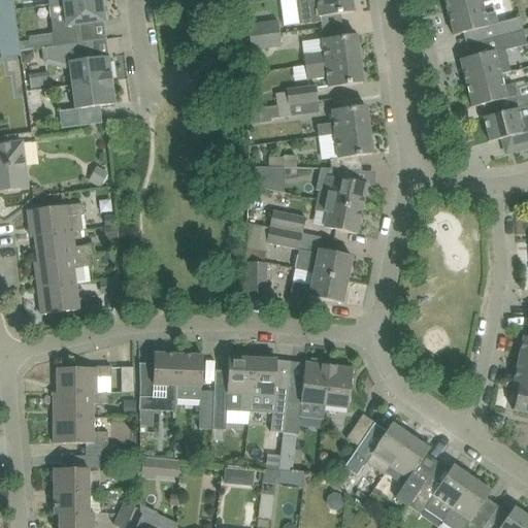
[(12,0),(0,0),(0,58),(20,56),(14,14),(12,0)]
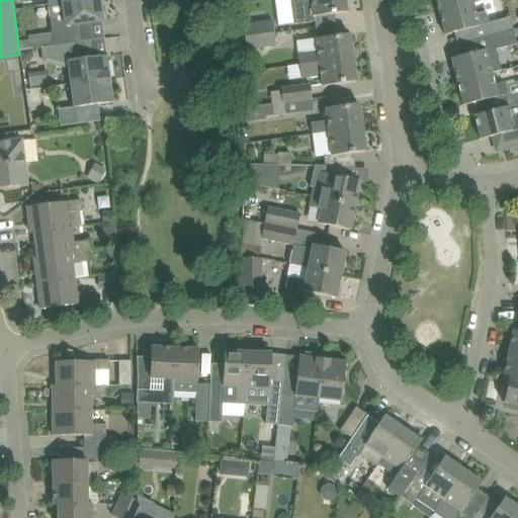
[(32,49),(40,48),(80,41),(78,25),(102,22),(98,0),(95,0),(62,4),(49,6),(52,34),(28,38),(28,40),(18,42),(19,50),(20,50),(28,49),(32,49)]
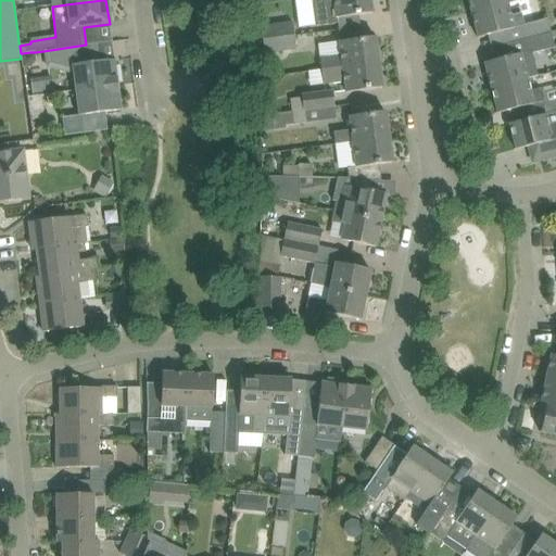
[(370,0),(312,0),(316,26),(338,23),(337,17),(373,13),(370,0)]
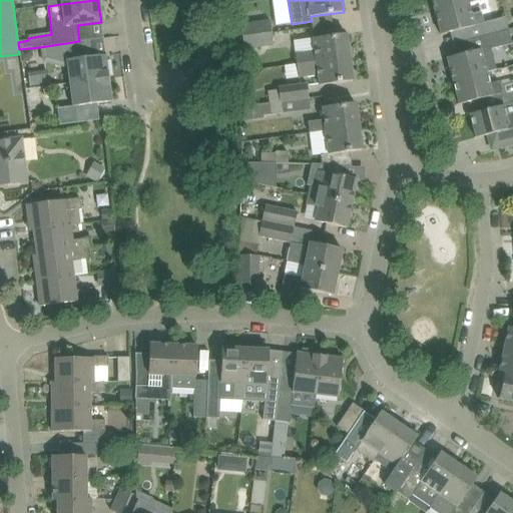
[(432,0),(436,12),(470,4),(469,3),(468,0),(432,0)]
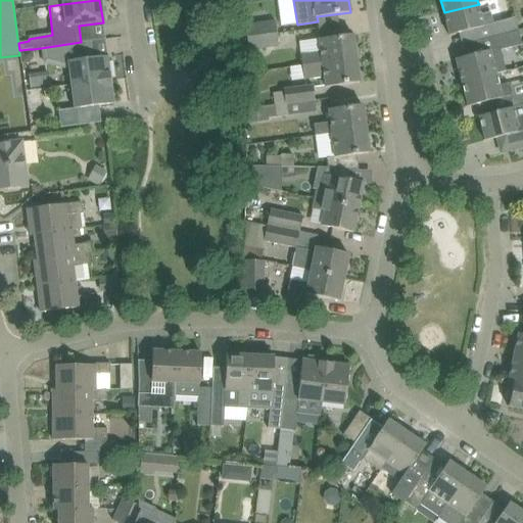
[(471,44),(479,42),(519,33),(515,18),(493,24),(488,0),(478,3),(479,4),(444,12),(449,36),(468,32),(471,44)]
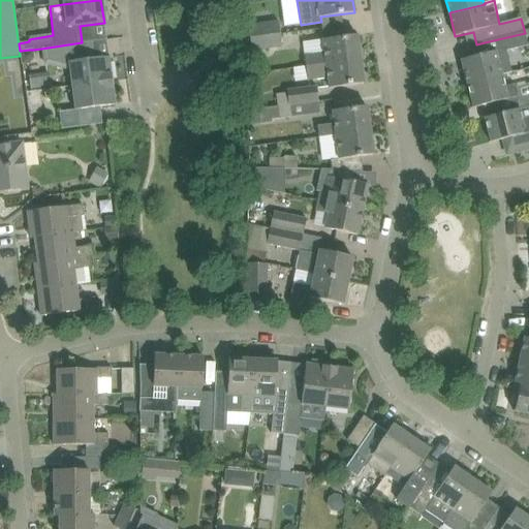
[(240,27),(241,40),(280,35),(278,21),(247,25),(248,26),(240,27)]
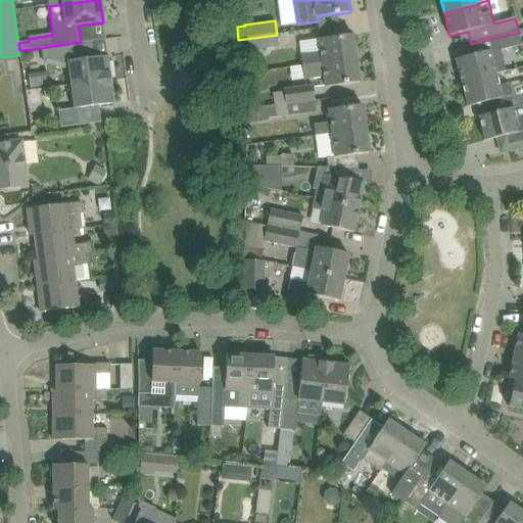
[(457,60),(463,83),(496,75),(493,63),(503,61),(500,51),(522,45),(519,33),(479,42),(482,53),(457,60)]
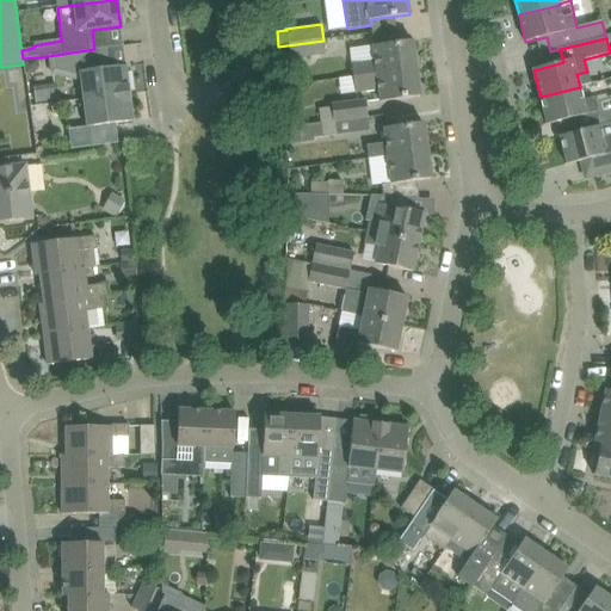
[(323,41),(278,47),(281,60),(290,59),(290,60),(325,55),(323,41)]
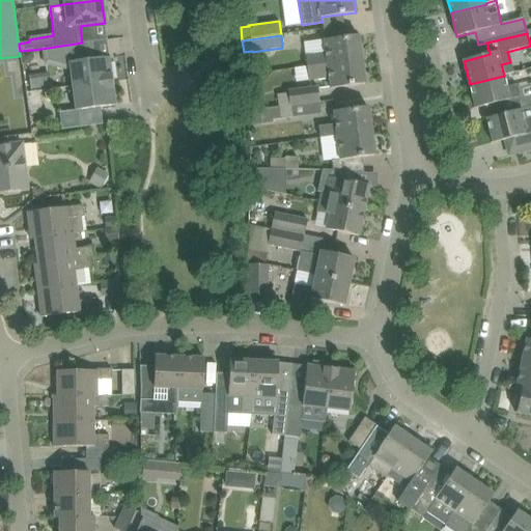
[(306,55),(307,67),(361,59),(358,35),(324,40),(326,53),(306,55)]
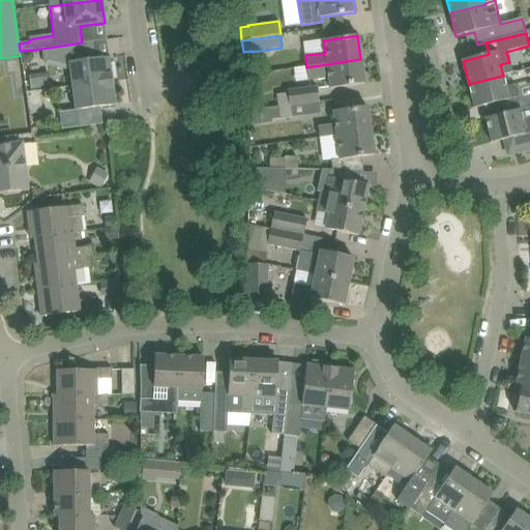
[(69,71),(71,87),(112,82),(109,58),(96,59),(94,54),(88,55),(86,41),(82,42),(41,49),(43,65),(69,71)]
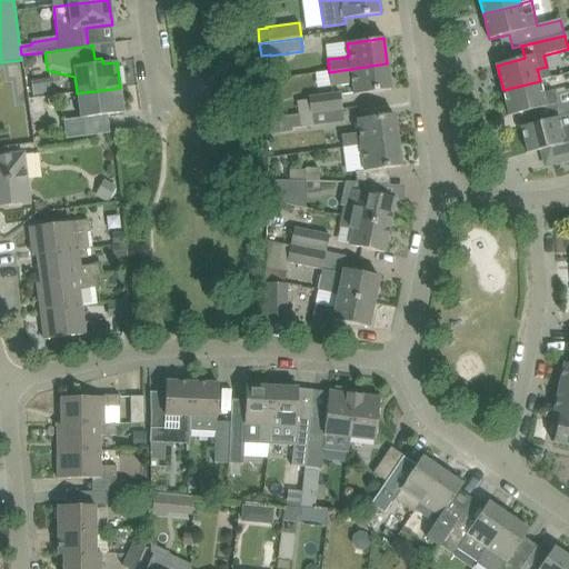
[(31,53),(22,55),(25,68),(31,67),(37,60),(36,53),(31,53)]
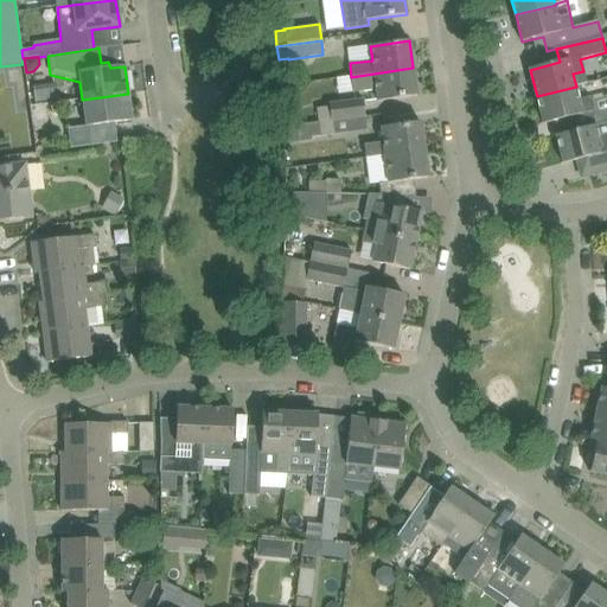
[(413,68),(351,77),(353,93),(377,90),(378,102),(417,96),(413,68)]
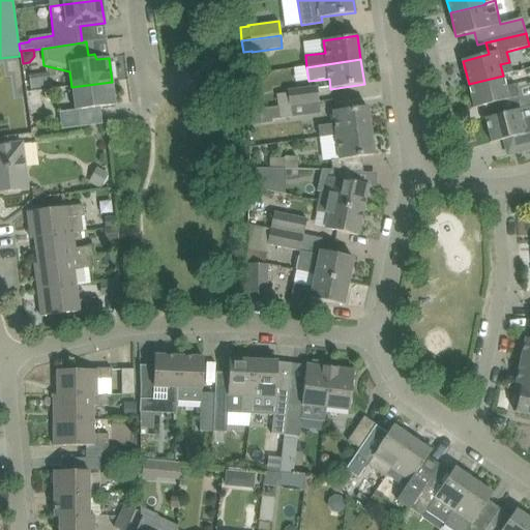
[(503,76),(469,84),(475,109),(495,104),(519,98),(514,85),(506,87),(503,76)]
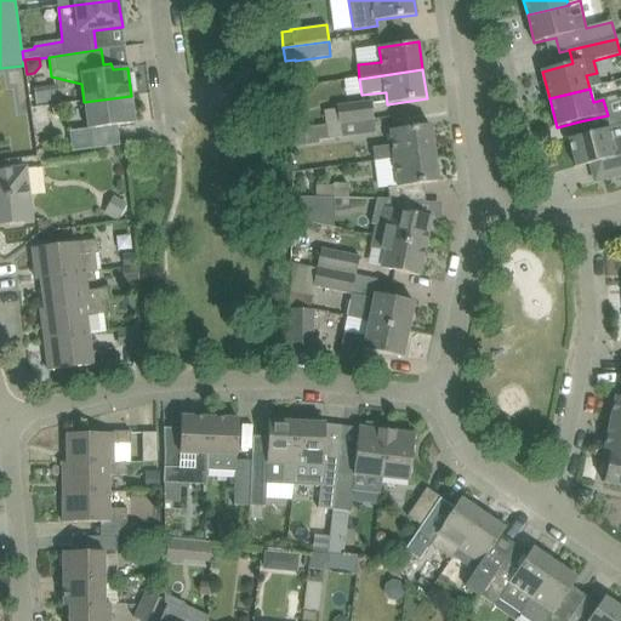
[(131,96),(84,102),(87,130),(69,131),(72,152),(92,149),(90,130),(135,124),(131,96)]
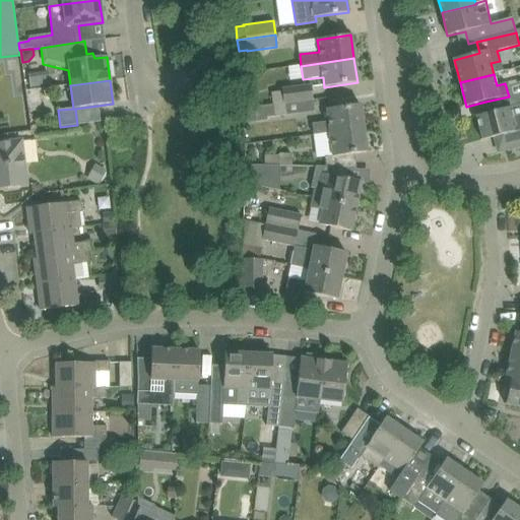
[(271,92),(273,105),(284,103),(312,100),(310,85),(281,88),(281,91),(271,92)]
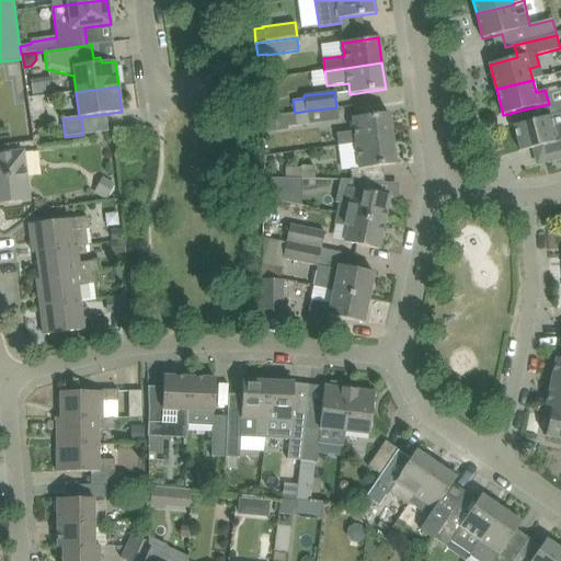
[(270,102),(261,102),(262,115),(276,114),(275,106),(270,102)]
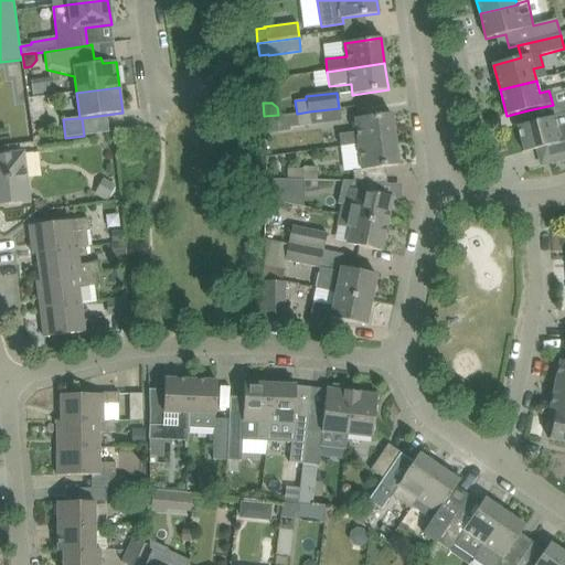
[(564,104),(552,107),(554,117),(564,114),(564,104)]
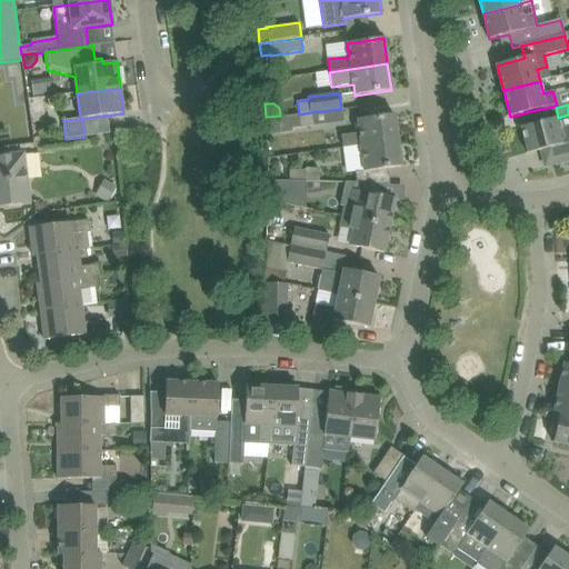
[(311,112),(299,115),(278,117),(280,133),(292,131),(291,129),(313,127),(311,112)]
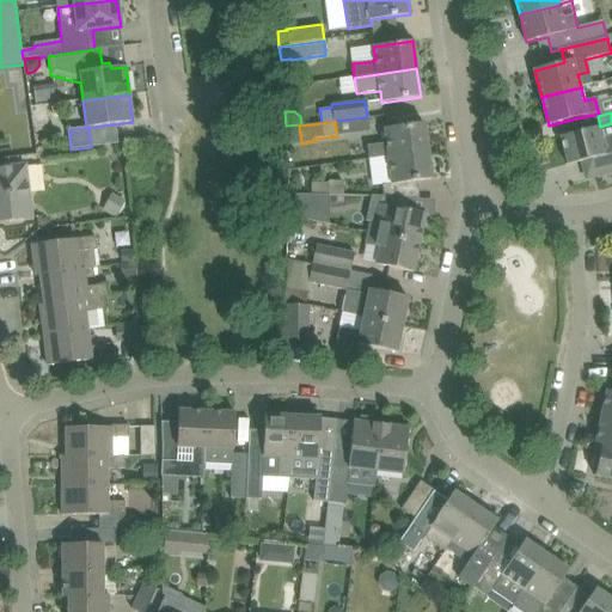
[(611,123),(600,127),(562,138),(569,166),(593,159),(598,178),(611,173),(611,123)]
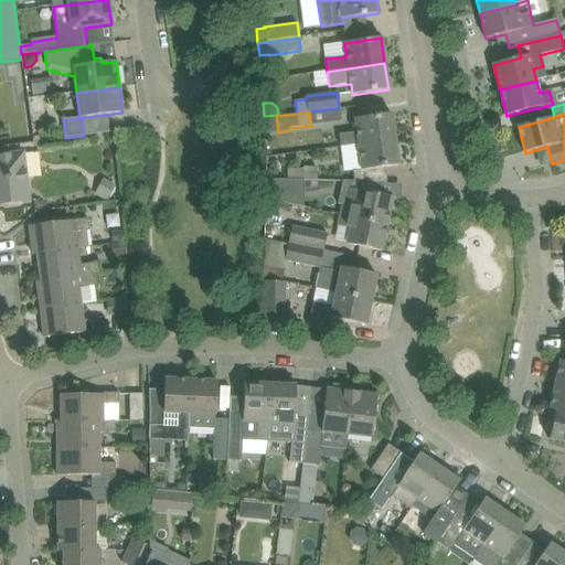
[(358,146),(361,146),(395,140),(391,115),(370,117),(354,119),(356,132),(339,135),(340,147),(358,145),(358,146)]
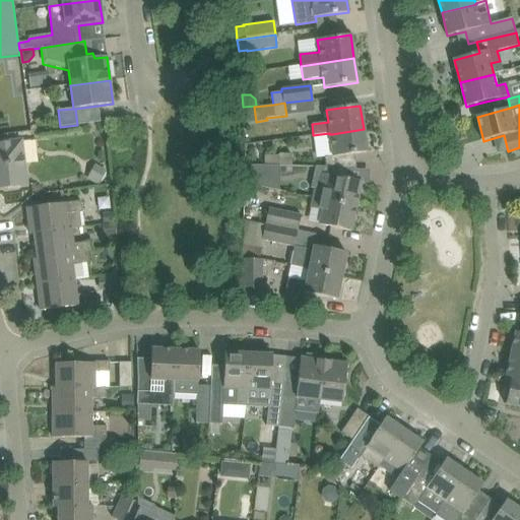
[(364,129),(332,134),(335,156),(327,157),(325,157),(326,167),(326,169),(331,169),(356,170),(354,154),(367,152),(364,129)]
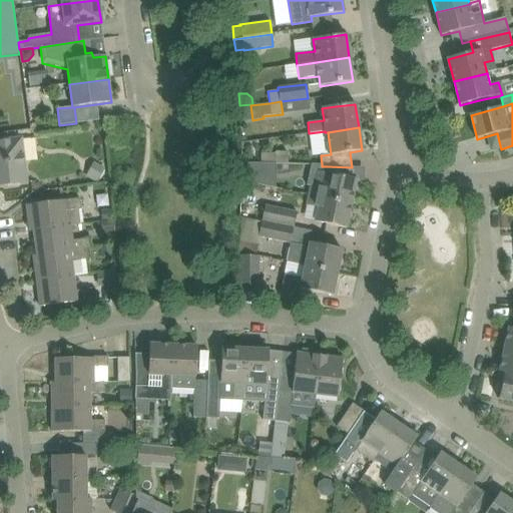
[(0,185),(5,185),(6,186),(17,185),(19,183),(26,182),(24,163),(21,139),(0,141),(0,185)]
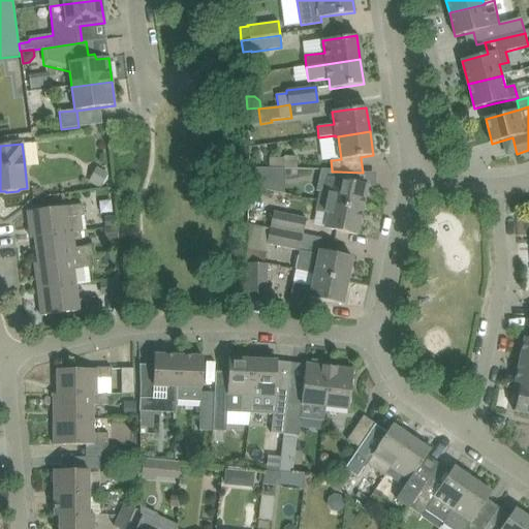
[(284,158),(269,158),(269,168),(284,168),(297,168),(297,156),(284,156),(284,158)]
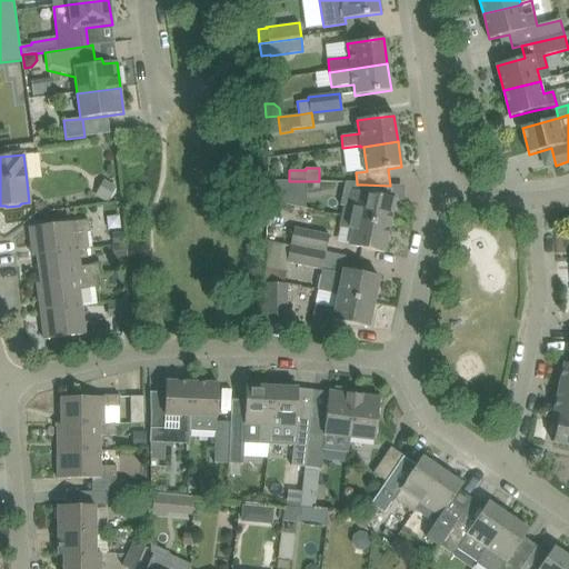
[(95,196),(108,203),(117,187),(105,180),(95,196)]
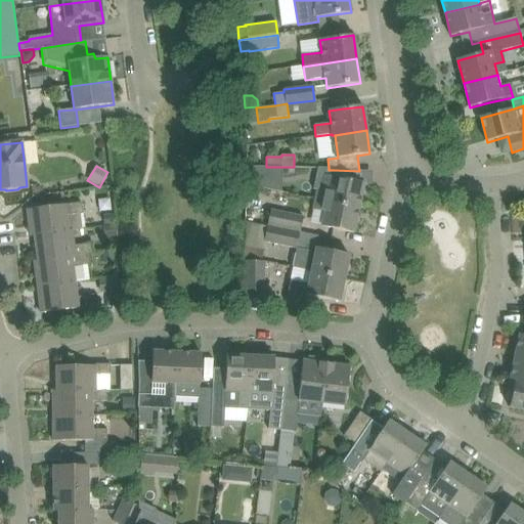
[(247,166),(247,185),(250,185),(258,186),(281,191),(281,167),(266,167),(258,167),(247,166)]
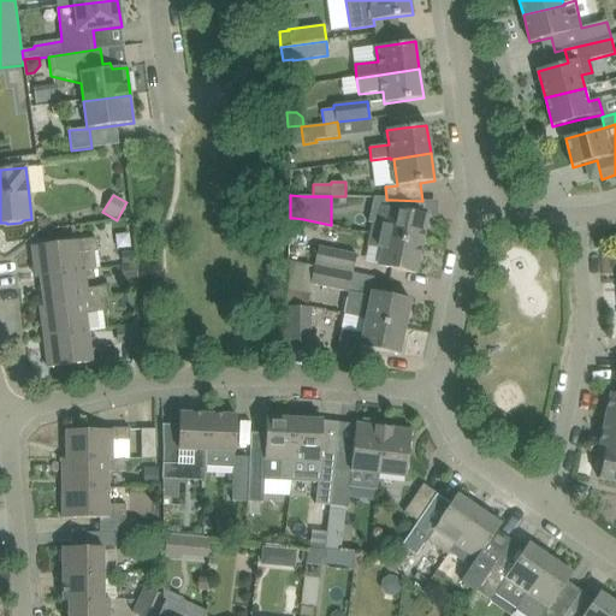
[(373,197),(368,223),(372,224),(369,234),(422,244),(428,215),(404,211),(390,208),(392,200),(386,200),(386,197),(373,197)]
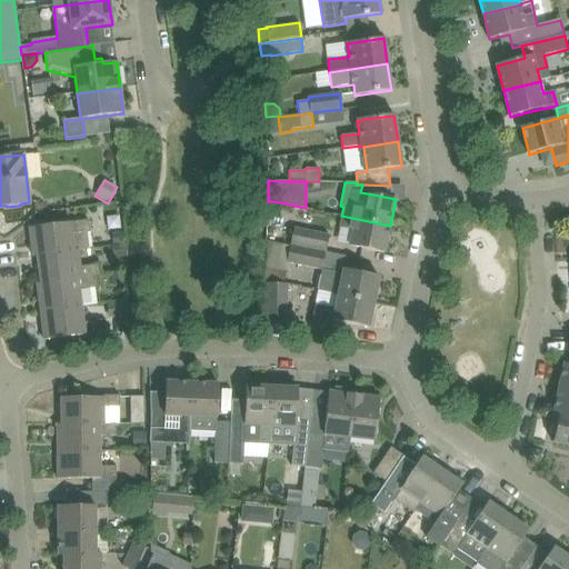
[(390,226),(341,216),(339,228),(351,230),(348,246),(385,253),(390,226)]
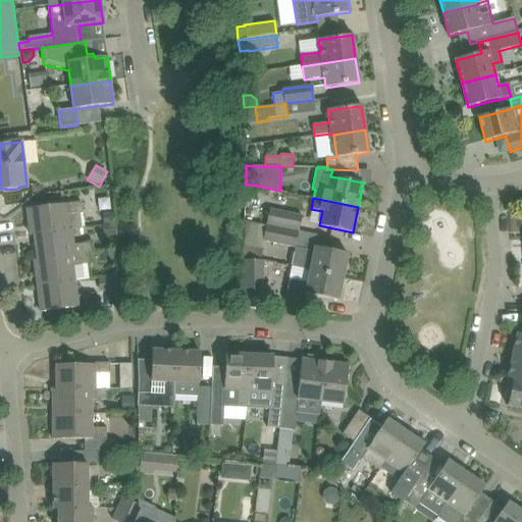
[(28,209),(31,236),(72,230),(72,229),(82,227),(81,213),(83,213),(82,202),(28,209)]
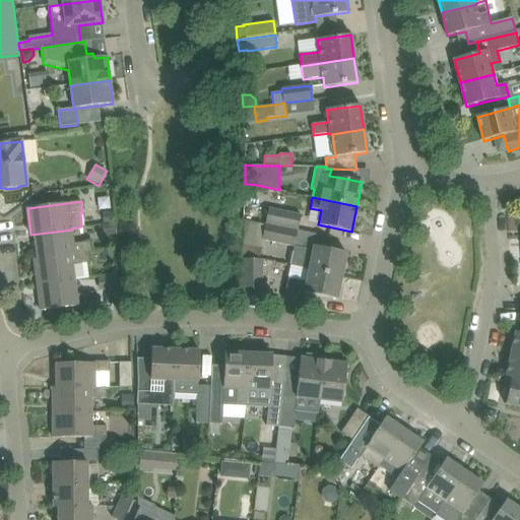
[(270,207),(267,225),(297,232),(301,214),(270,207)]
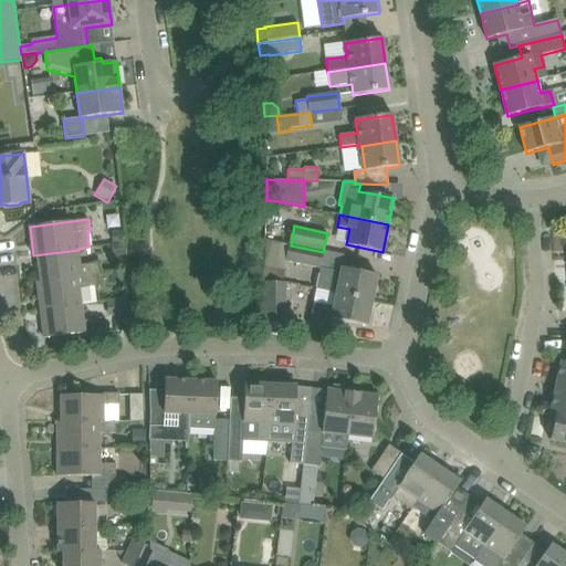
[(111,232),(113,243),(126,241),(124,230),(111,232)]
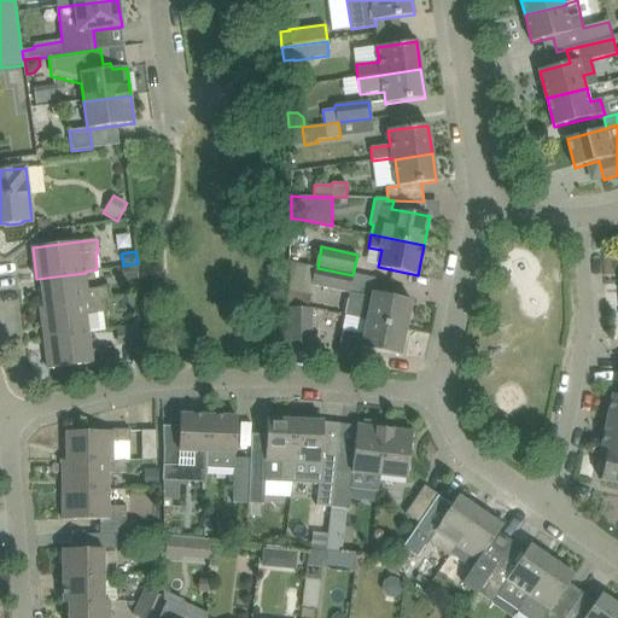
[(139,279),(136,266),(122,267),(124,280),(139,279)]
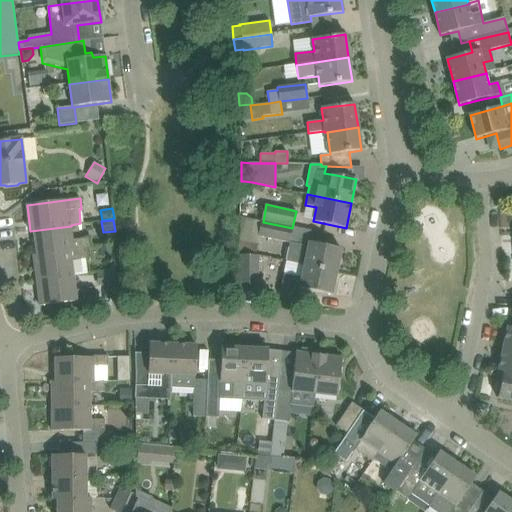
[(261,221),(258,237),(289,243),(289,242),(292,228),(263,222),(261,221)]
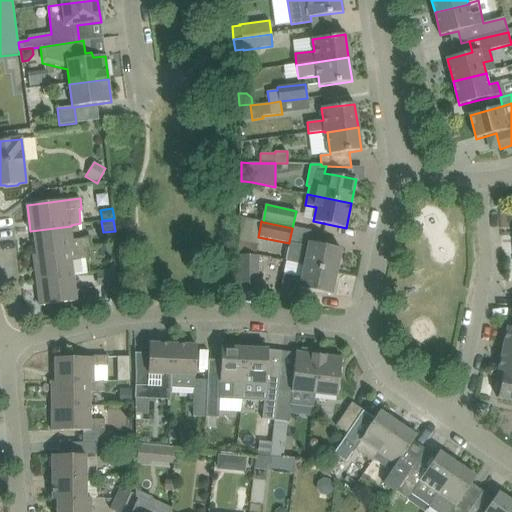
[(33,255),(33,256),(86,249),(90,248),(89,237),(73,240),(71,226),(30,231),(30,232),(34,231),(37,255),(33,255)]
